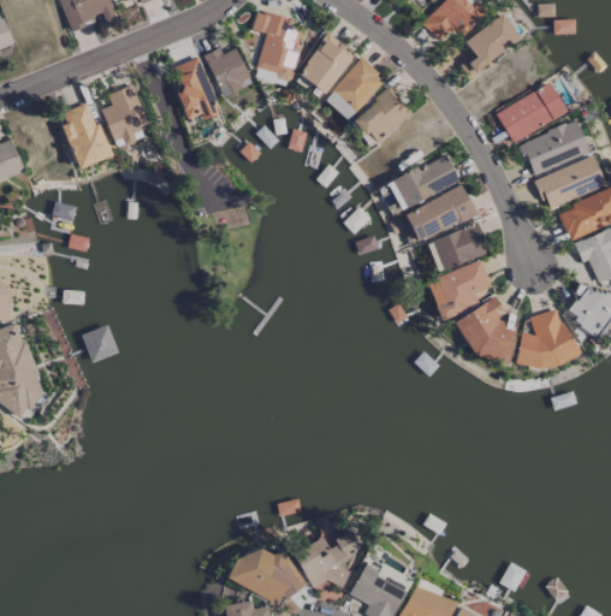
[(60,0),(71,30),(104,18),(105,21),(116,17),(108,0),(60,0)]
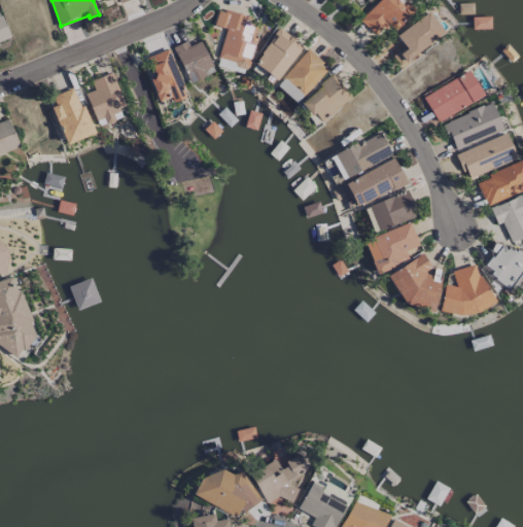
[(388,24),(396,31),(412,13),(396,0),(380,0),(362,21),(378,35),(388,24)]
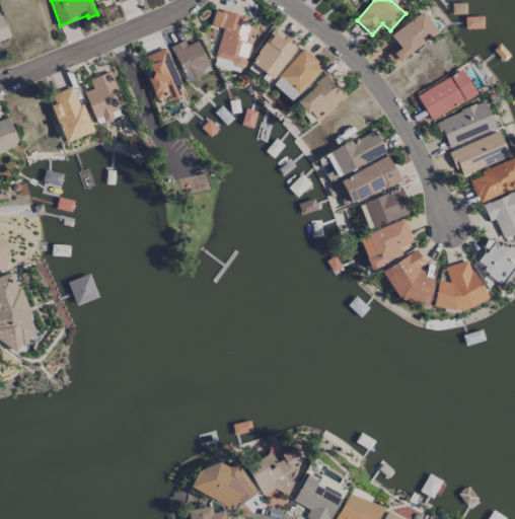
[(249,17),(217,8),(213,25),(224,28),(216,58),(246,66),(258,26),(247,24),(249,17)]
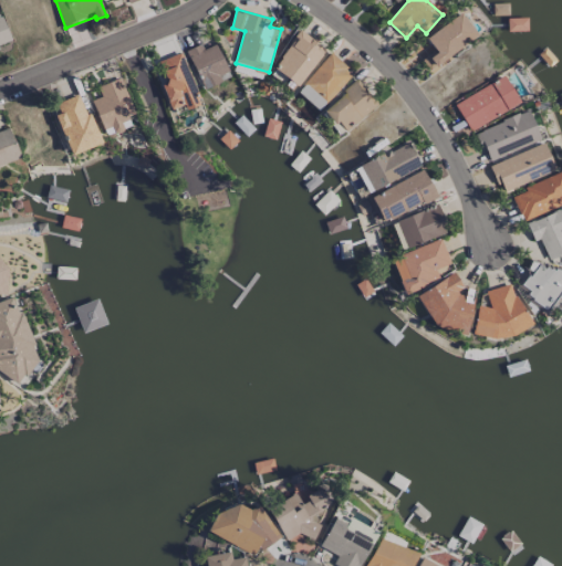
[(427,39),(437,51),(429,58),(437,67),(478,35),(460,12),(427,39)]
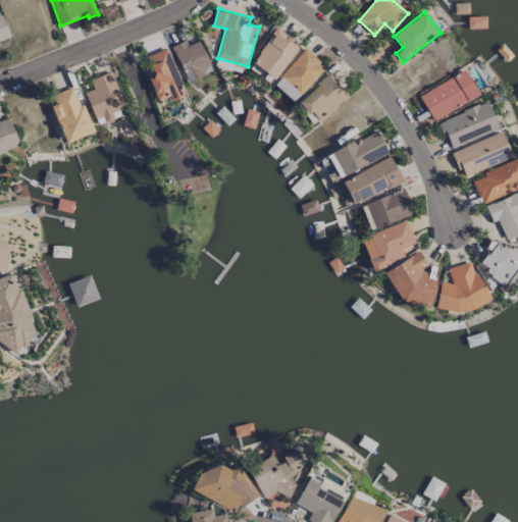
[(0,15),(0,45),(14,40),(4,13),(0,15)]
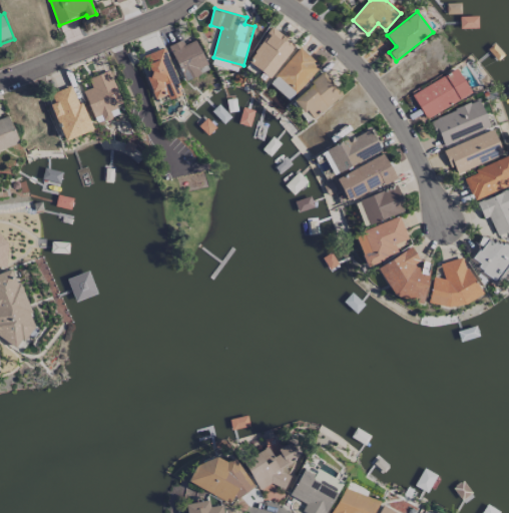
[(272,78),(297,44),(274,27),(248,62),(272,78)]
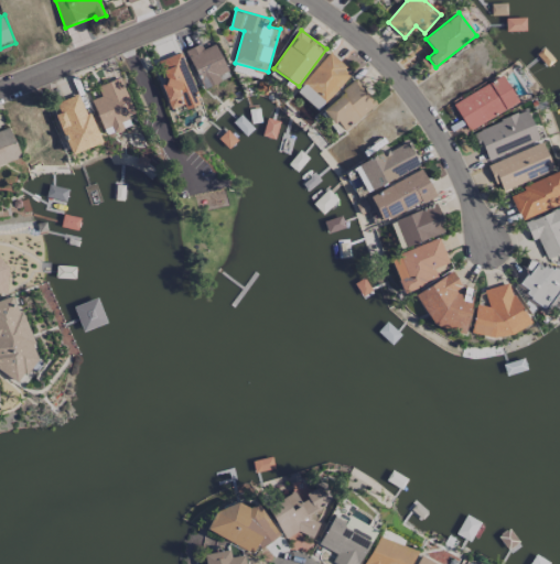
[(205,89),(232,76),(217,44),(205,50),(203,44),(187,51),(205,89)]
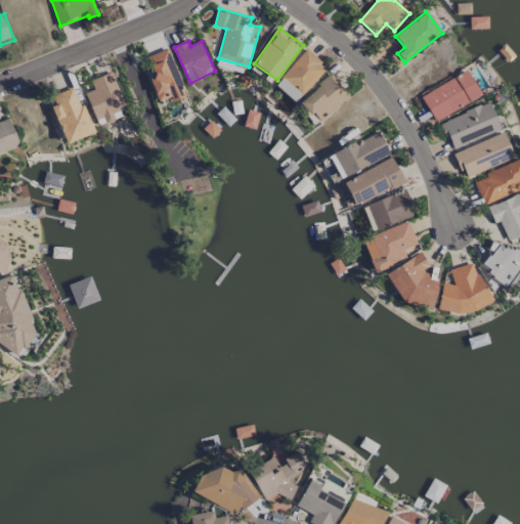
[(160,101),(171,97),(173,101),(188,96),(170,49),(148,57),(157,77),(152,79),(160,101)]
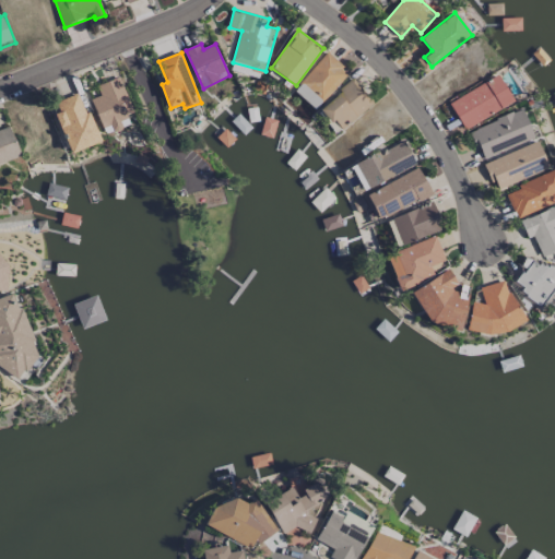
[(351,72),(329,52),(295,91),(317,110),(351,72)]
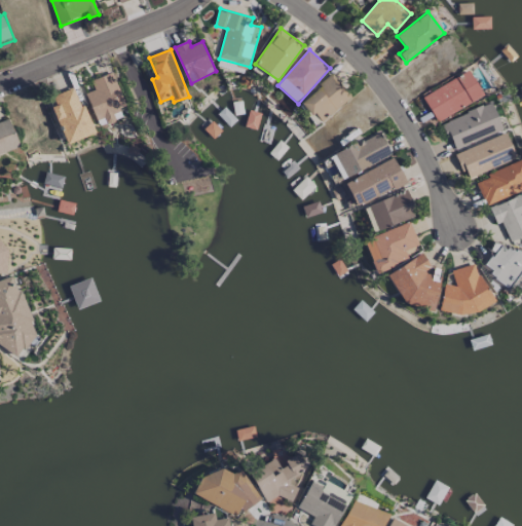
[(484,96),(470,70),(424,98),(439,122),(484,96)]
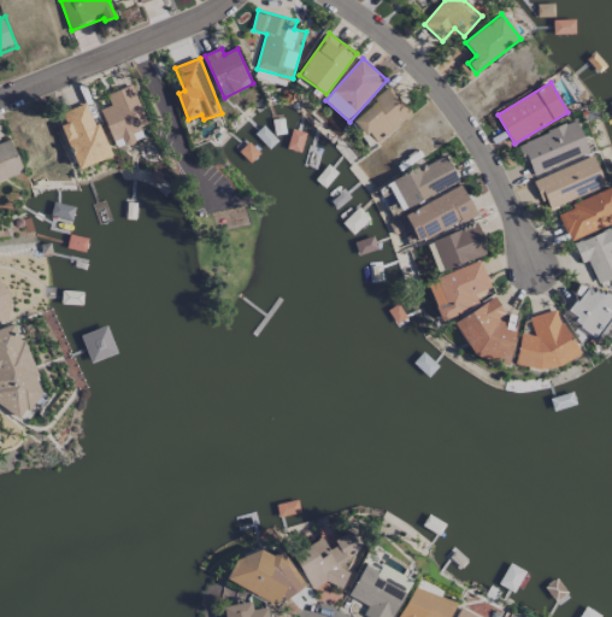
[(149,124),(135,84),(109,94),(113,106),(103,110),(113,142),(124,137),(128,146),(145,139),(141,128),(149,124)]
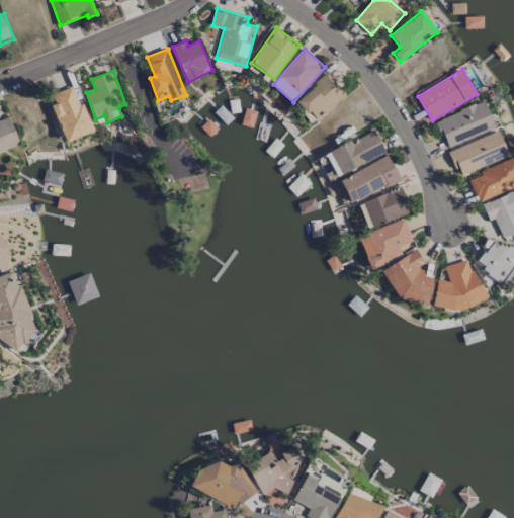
[(298,99),(317,121),(348,96),(330,73),(298,99)]
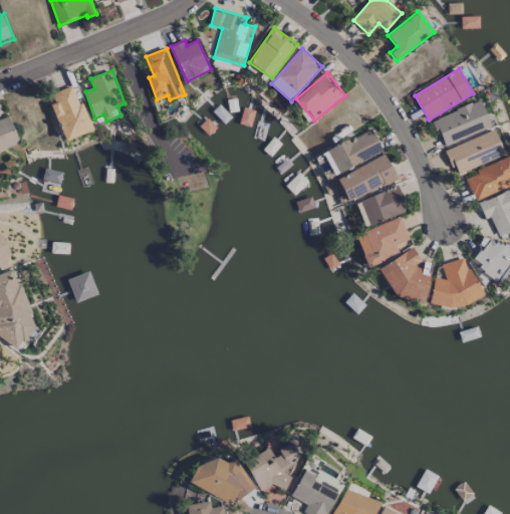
[(53,93),(56,103),(53,104),(65,141),(91,132),(76,85),(53,93)]
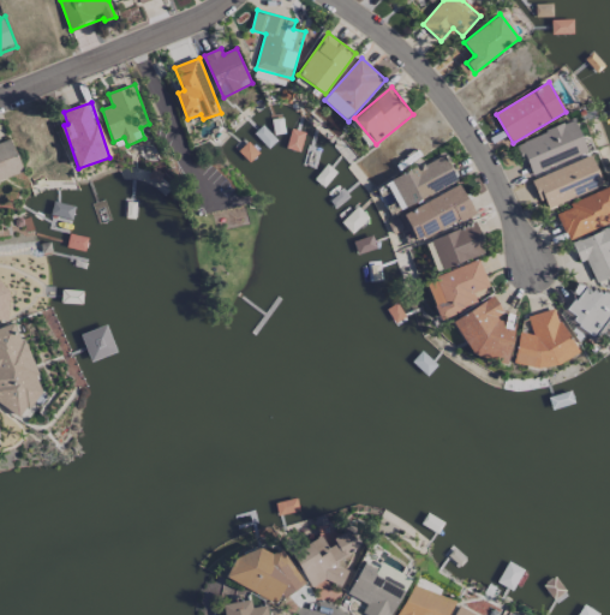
[(531,174),(587,151),(575,120),(519,143),(531,174)]
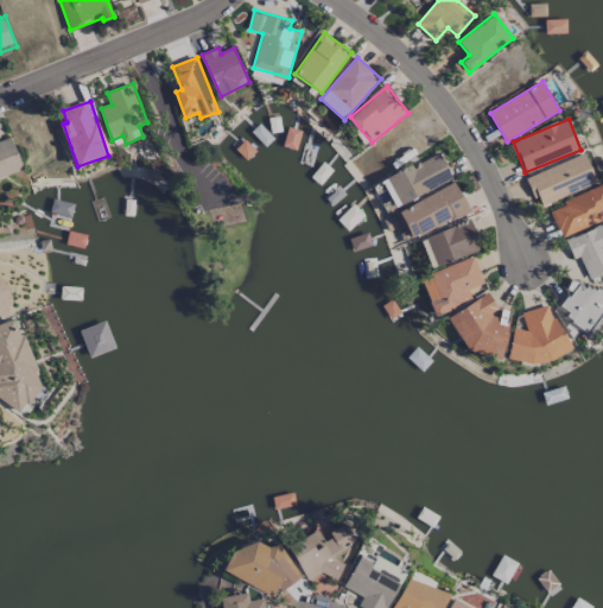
[(0,141),(0,178),(25,170),(12,138),(0,141)]
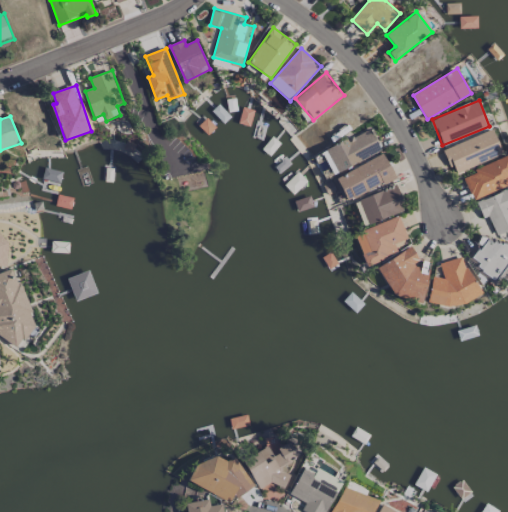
[(383,151),(372,128),(323,151),(334,174),(383,151)]
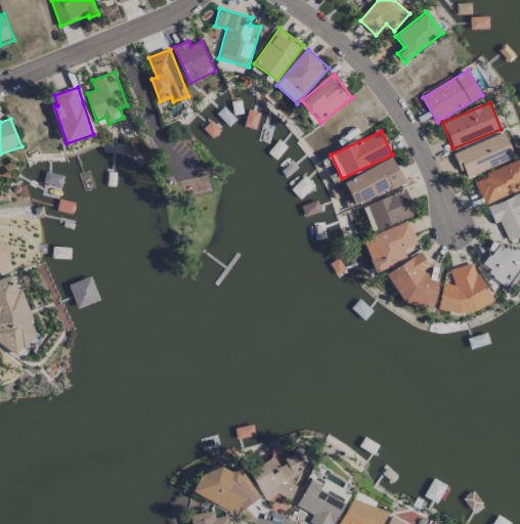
[(457,151),(466,177),(515,160),(506,134),(457,151)]
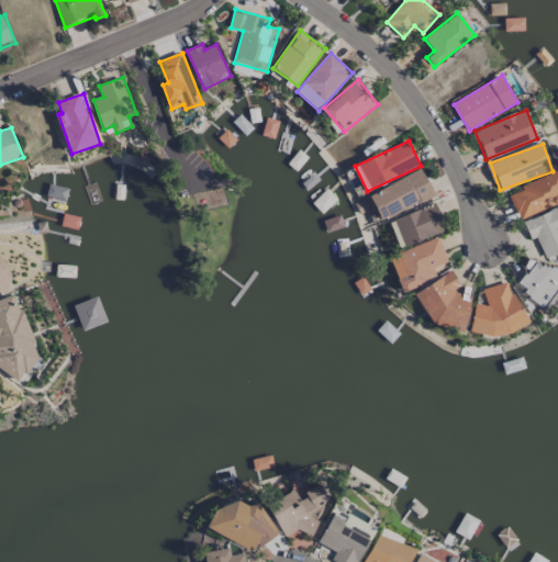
[(369,194),(381,221),(436,197),(424,170),(369,194)]
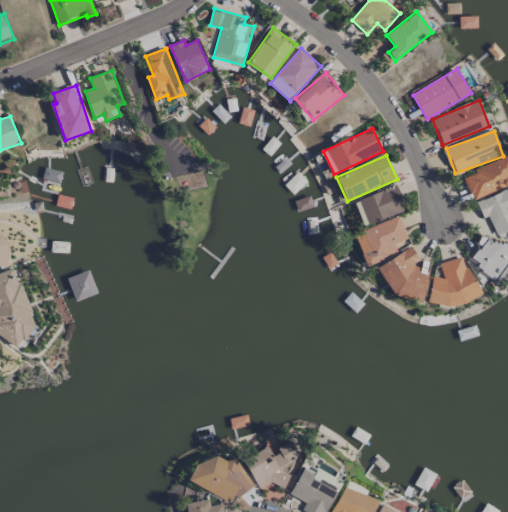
[(464,175),(474,200),(507,186),(507,157),(464,175)]
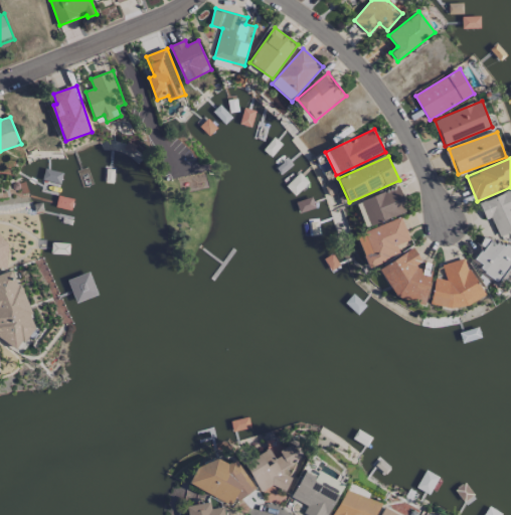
[(362,201),(371,225),(409,211),(400,187),(362,201)]
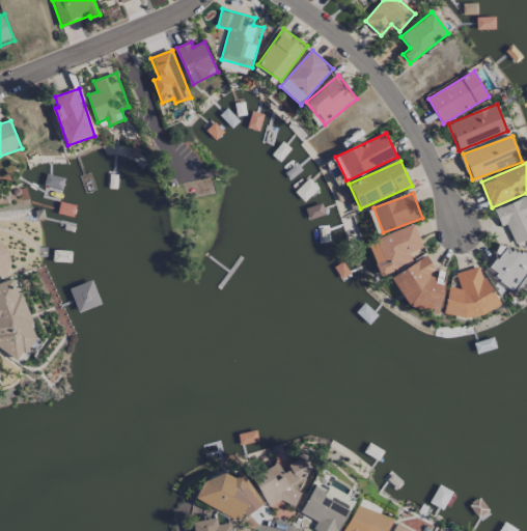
[(526,196),(495,208),(502,227),(508,225),(516,244),(526,239),(526,196)]
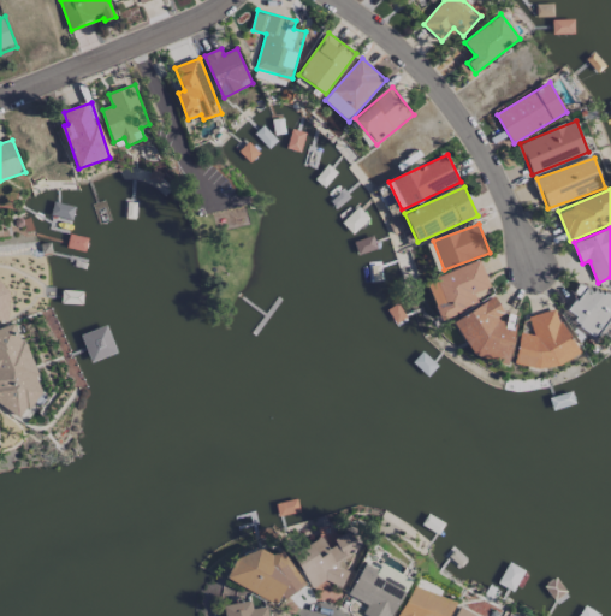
[(428,280),(443,319),(481,304),(478,292),(493,288),(484,261),(428,280)]
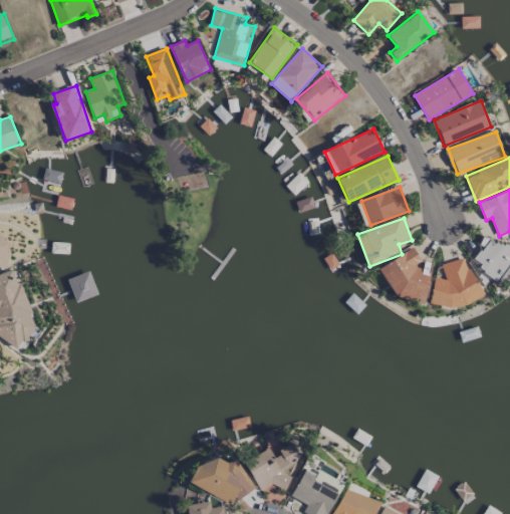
[(9,244),(0,234),(0,267),(8,268),(9,244)]
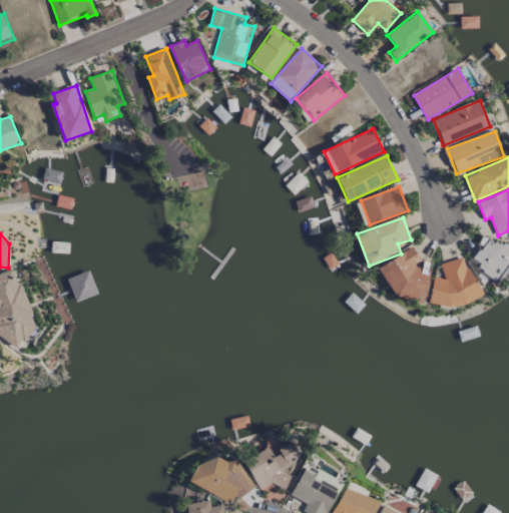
[(508,244),(481,235),(474,260),(480,262),(477,272),(503,280),(507,266),(508,266),(508,244)]
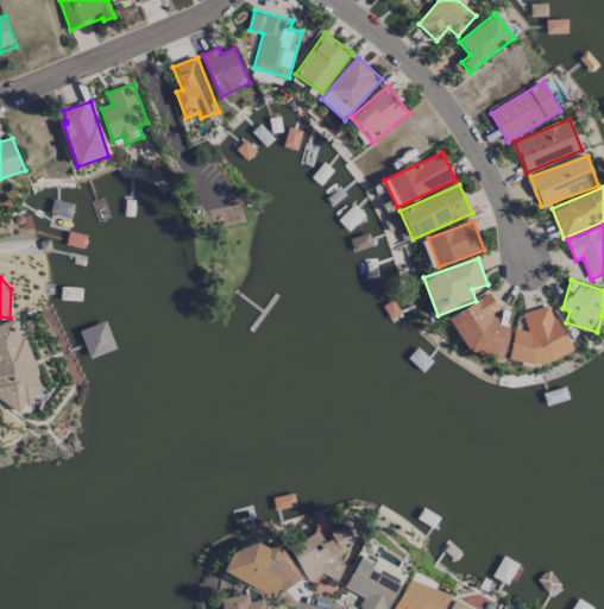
[(515,312),(502,309),(491,293),(450,319),(471,352),(504,360),(515,312)]
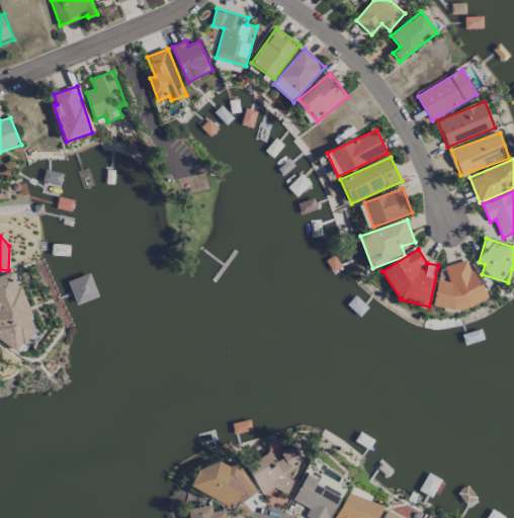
[(446,267),(451,282),(439,279),(434,306),(457,310),(486,300),(470,259),(446,267)]
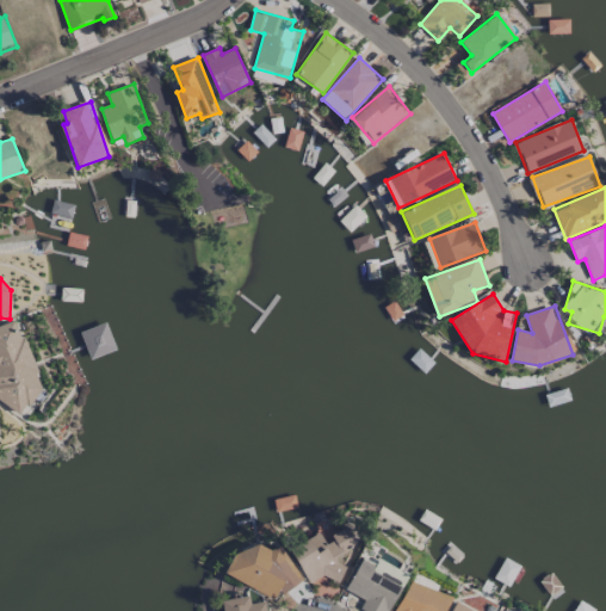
[(0,400),(20,414),(26,406),(32,403),(42,388),(37,375),(38,372),(28,340),(20,335),(16,322),(0,327),(0,400)]
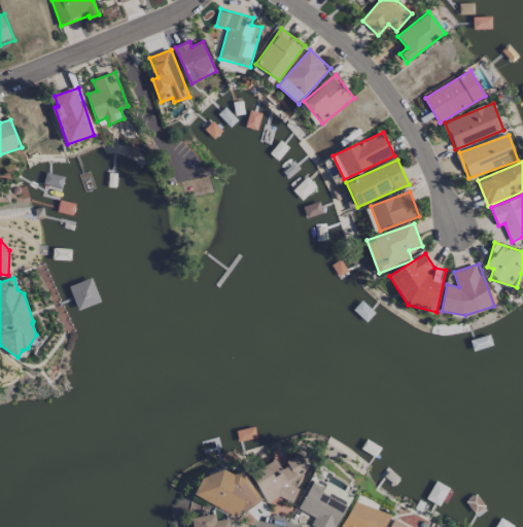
[(277,459),(251,475),(269,503),(284,494),(288,501),(300,494),(292,481),(310,470),(302,455),(282,466),(277,459)]
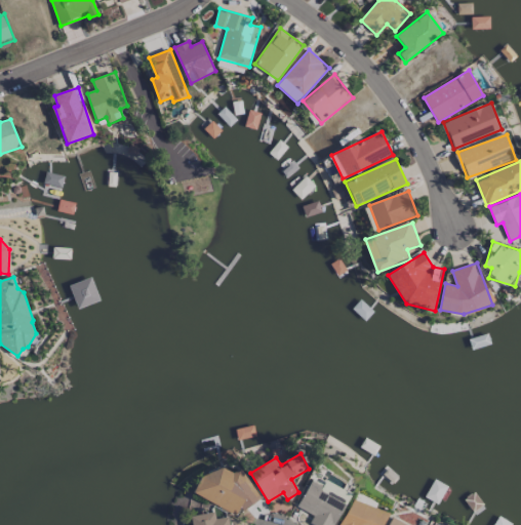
[(197,494),(237,516),(241,508),(250,513),(263,491),(213,465),(197,494)]
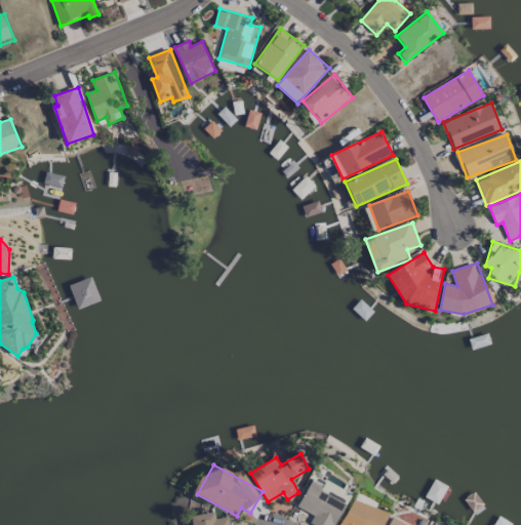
[(312,524),(314,524),(336,524),(353,493),(327,481),(325,485),(313,479),(298,507),(315,516),(312,524)]
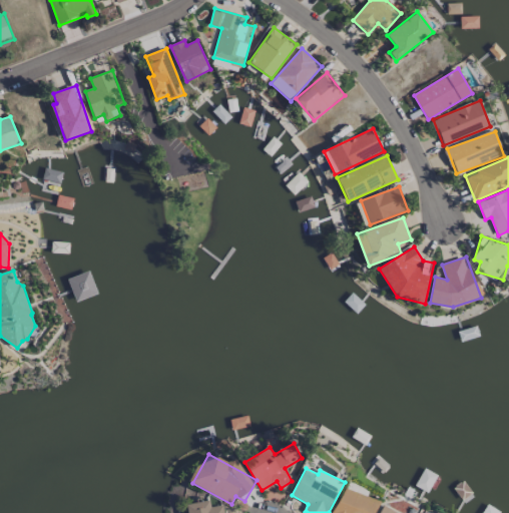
[(374,512),(380,501),(345,486),(333,512),(374,512)]
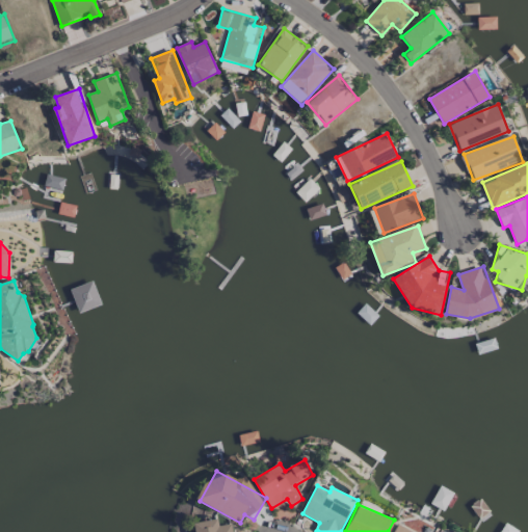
[(235,531),(234,524),(220,526),(219,520),(194,523),(195,531),(235,531)]
